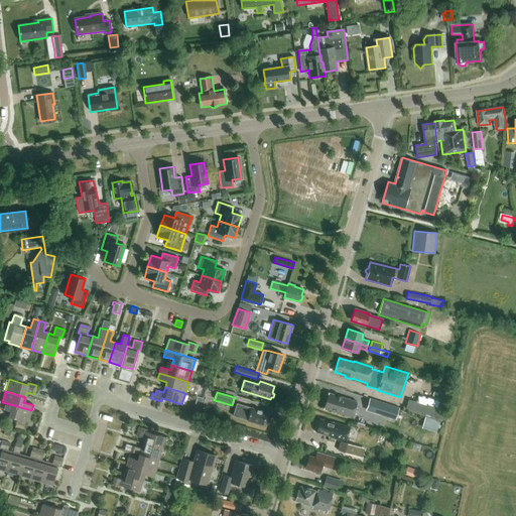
[(357,402),(328,393),(328,394),(326,394),(325,398),(326,400),(324,408),(352,417),(353,414),(355,414),(357,408),(355,407),(357,402)]
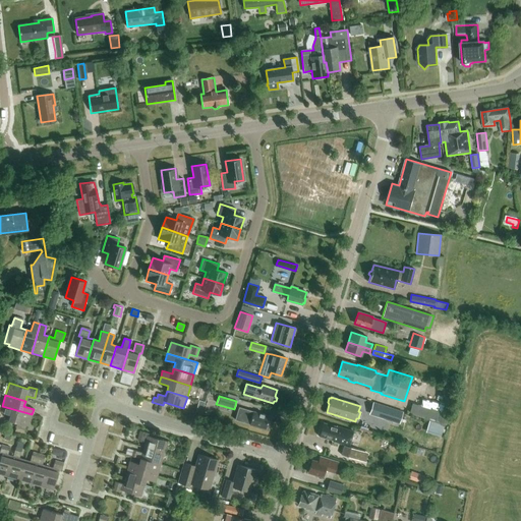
[(372,402),(369,414),(399,424),(403,412),(372,402)]
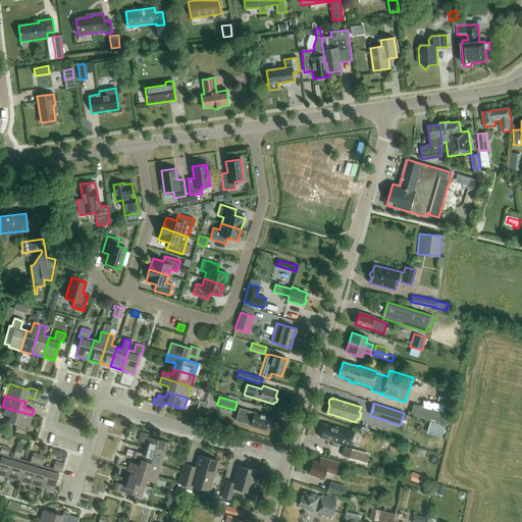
[(410,415),(447,426),(450,415),(413,404),(410,415)]
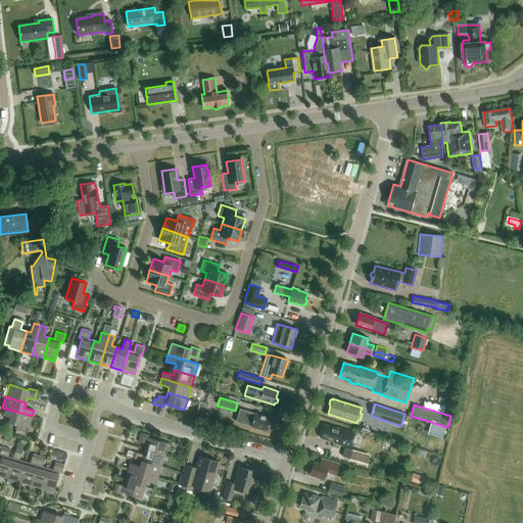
[(28,428),(32,416),(2,408),(0,414),(9,417),(8,422),(28,428)]
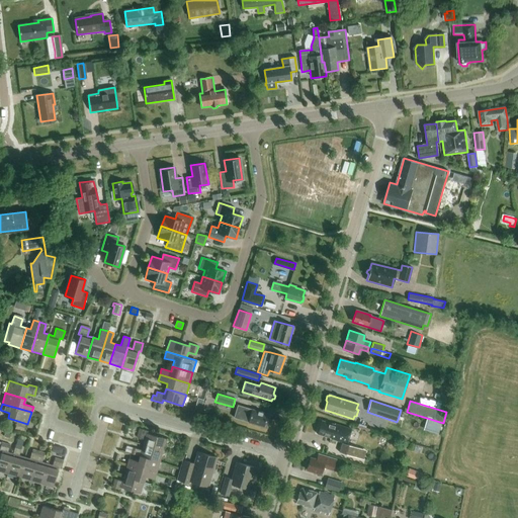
[(264,427),(268,414),(237,405),(234,418),(264,427)]
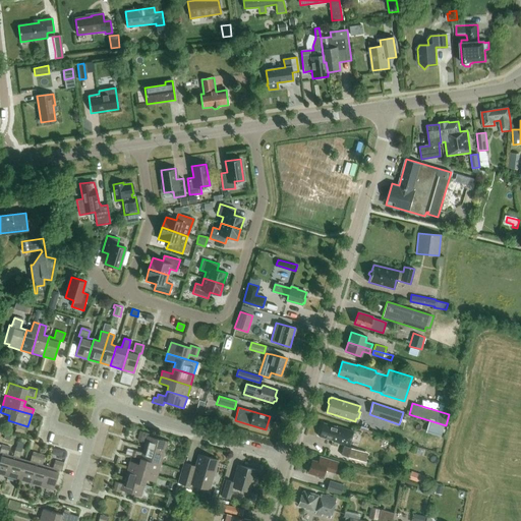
[(382,432),(384,424),(362,419),(360,427),(382,432)]
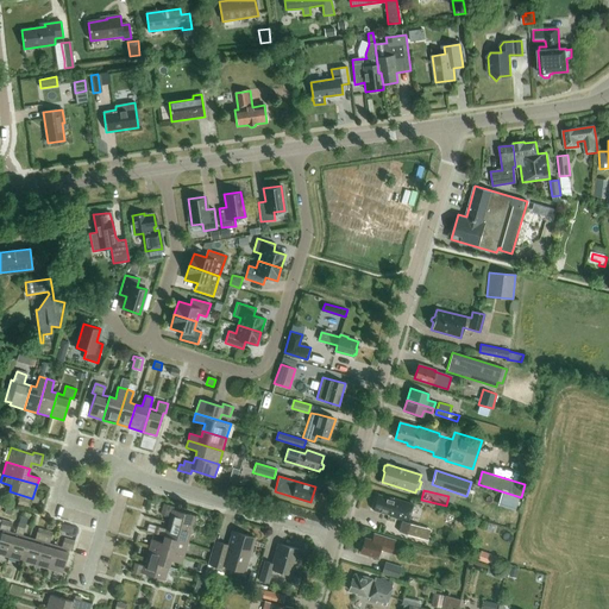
[(501,496),(500,503),(506,506),(514,508),(518,496),(503,493),(501,496)]
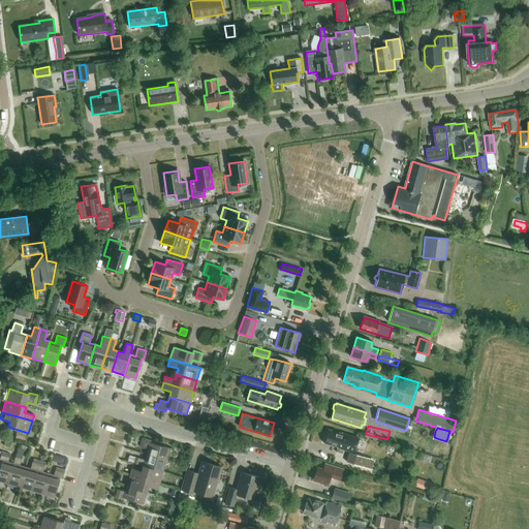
[(324,441),(323,443),(338,447),(337,447),(349,452),(349,453),(346,462),(353,464),(365,464),(366,458),(351,453),(352,453),(354,453),(359,438),(341,433),(341,434),(328,430),(327,435),(324,436),(323,440),(324,441)]
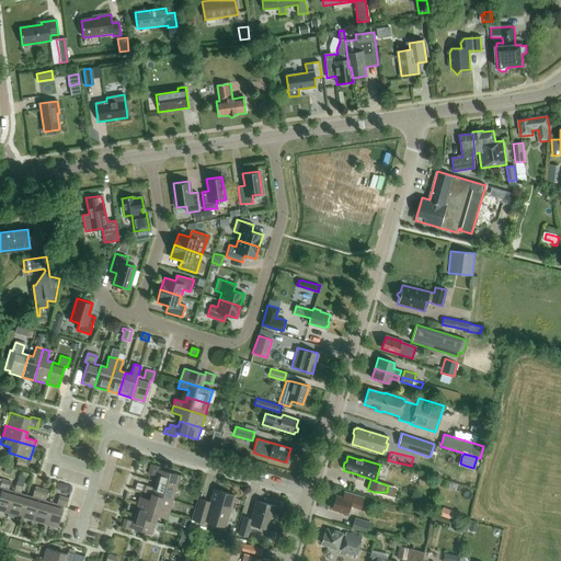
[(155,481),(176,488),(180,474),(159,469),(160,466),(151,464),(148,473),(157,476),(155,481)]
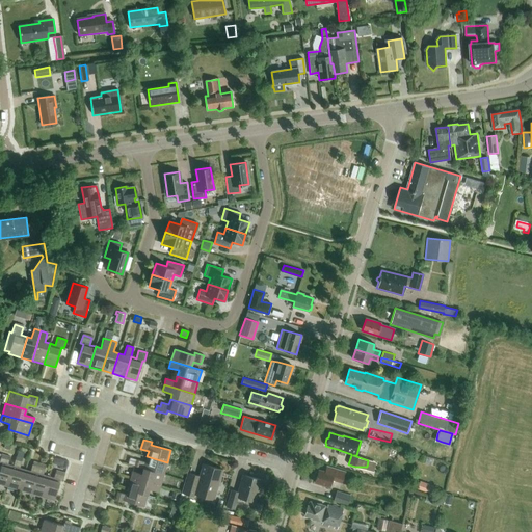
[(0,467),(0,484),(6,486),(12,466),(7,464),(10,456),(1,454),(0,456),(0,462),(1,463),(0,467)]
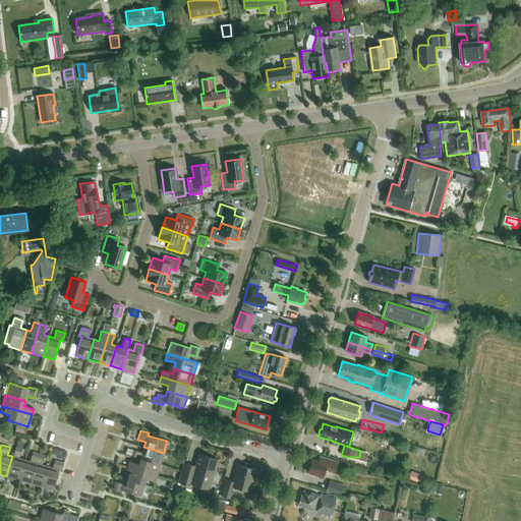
[(6,476),(18,480),(24,460),(19,458),(21,449),(15,447),(12,456),(6,476)]
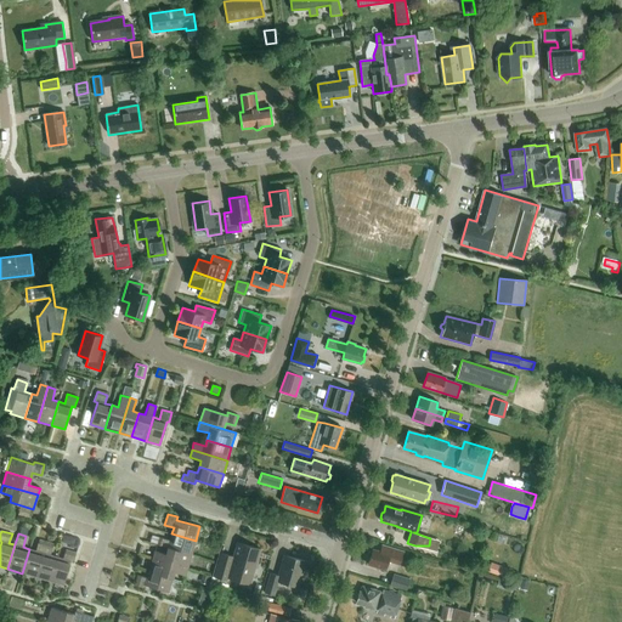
[(191,554),(196,541),(171,533),(170,539),(158,537),(156,544),(168,548),(191,554)]
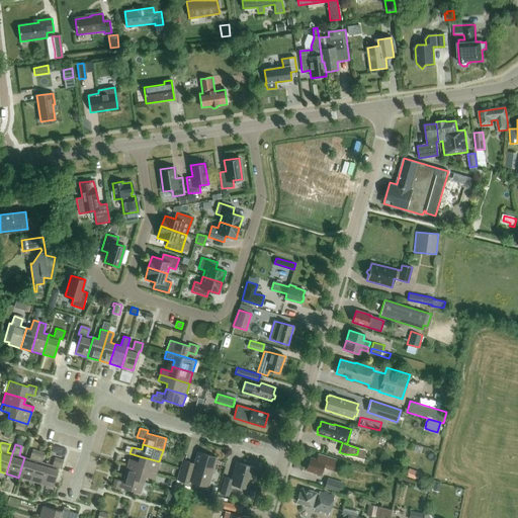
[(18,478),(29,481),(37,451),(31,449),(29,458),(24,457),(18,478)]
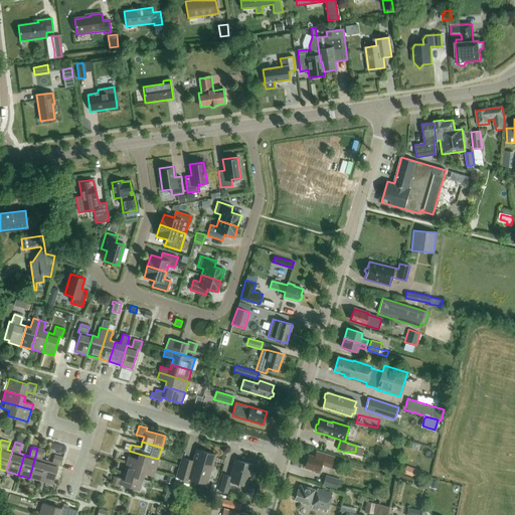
[(40,481),(46,461),(41,460),(43,451),(37,449),(29,478),(40,481)]
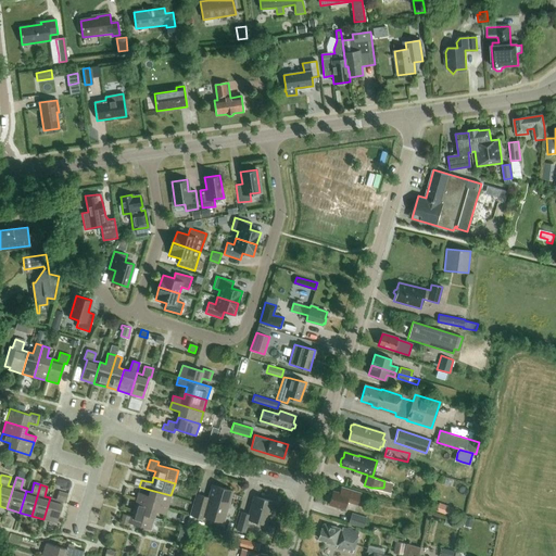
[(223,521),(232,491),(212,484),(207,497),(198,494),(191,516),(202,519),(203,516),(223,521)]
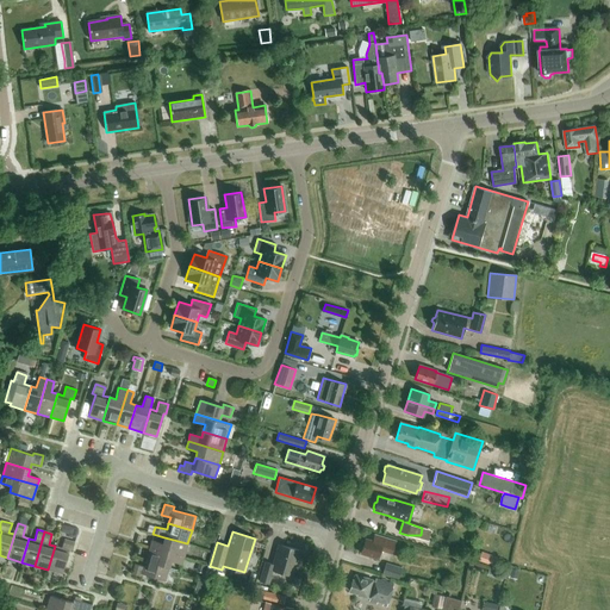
[(375,533),(373,539),(372,541),(365,539),(360,554),(378,559),(381,549),(391,552),(396,540),(375,533)]
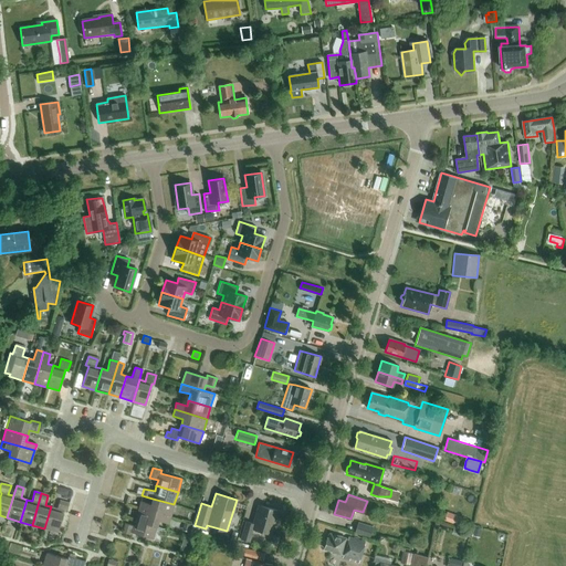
[(170,516),(174,504),(153,499),(150,504),(140,501),(138,507),(170,516)]
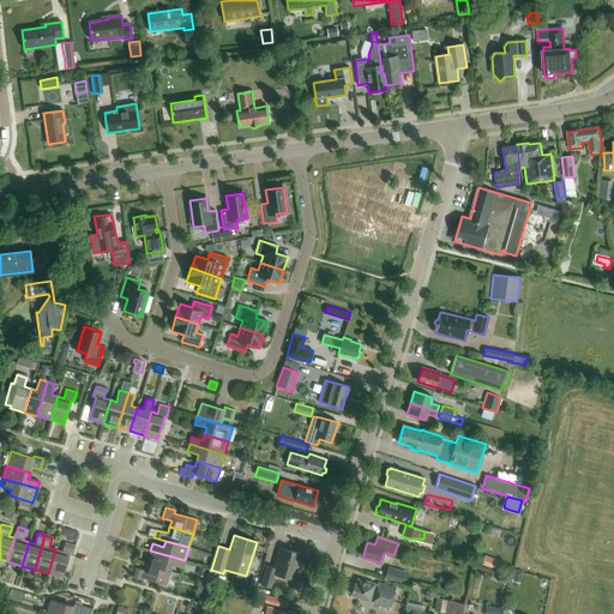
[(55,549),(48,573),(62,578),(68,554),(72,555),(74,546),(64,542),(61,552),(55,549)]
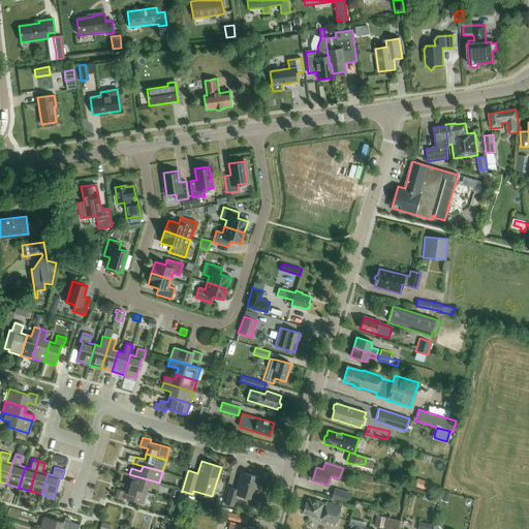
[(252,498),(258,477),(242,473),(237,490),(229,488),(224,504),(232,506),(236,494),(252,498)]
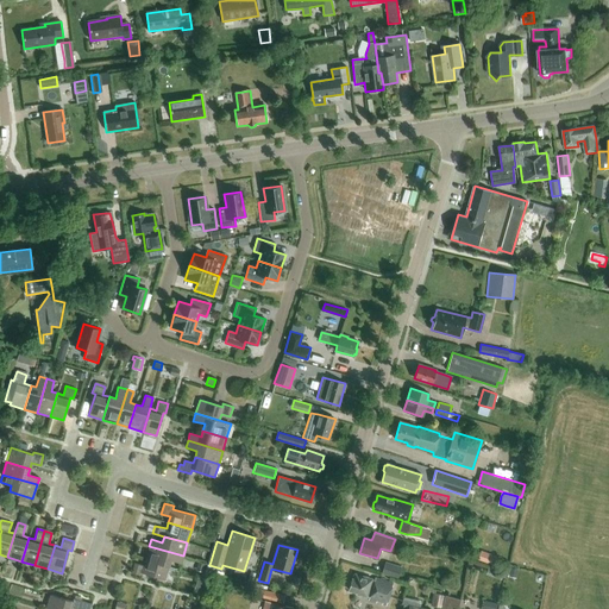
[(181,563),(183,556),(149,546),(145,559),(169,566),(170,560),(181,563)]
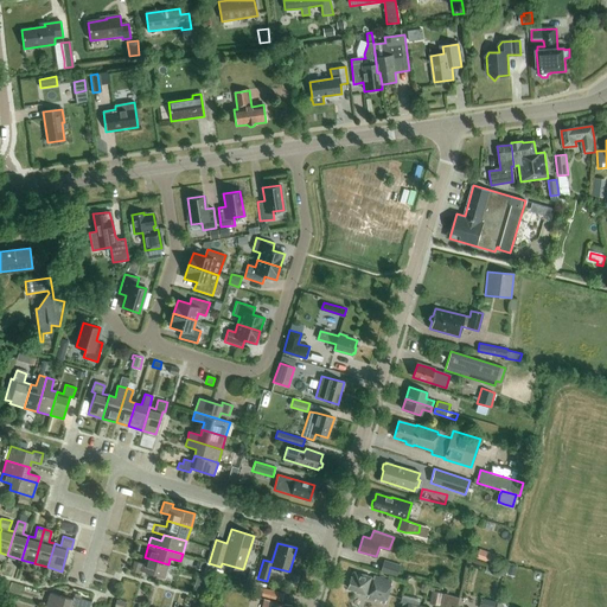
[(497,555),(479,549),(477,558),(493,564),(497,555)]
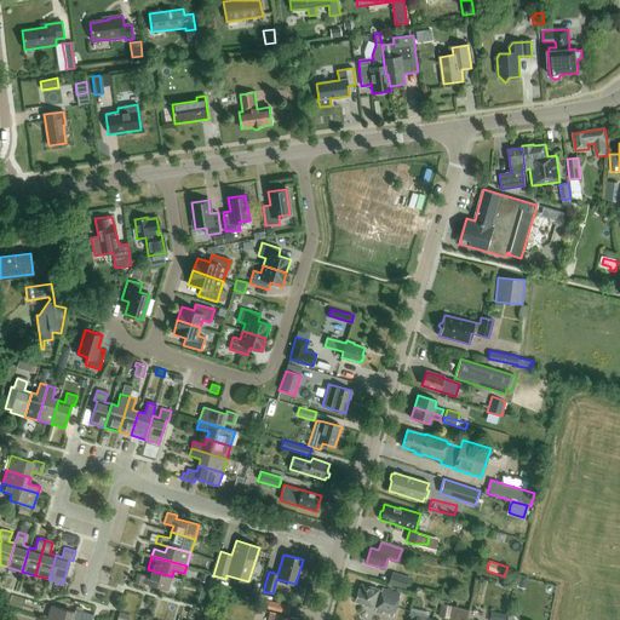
[(167,590),(172,577),(148,569),(147,575),(137,573),(135,584),(143,586),(144,584),(167,590)]
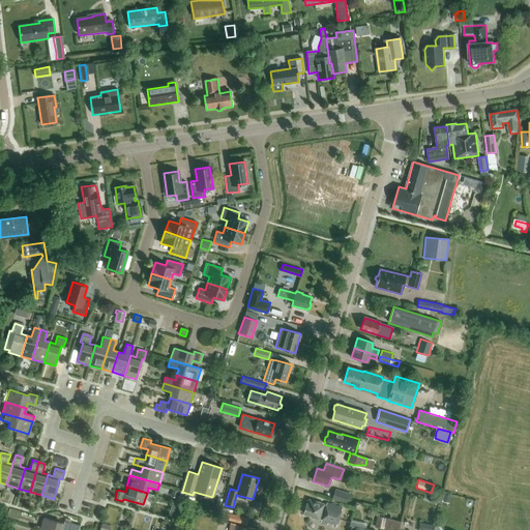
[(348,493),(334,489),(332,500),(346,503),(348,493)]
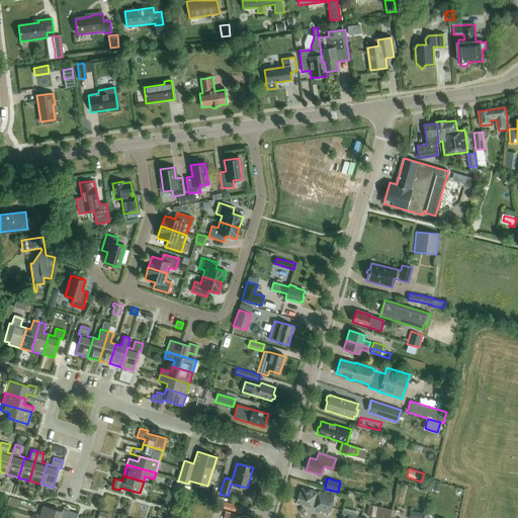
[(325,513),(325,514),(328,515),(334,497),(319,492),(318,495),(315,494),(315,493),(300,489),(296,502),(303,504),(303,505),(311,507),(311,508),(314,509),(313,511),(319,512),(319,511),(325,513)]
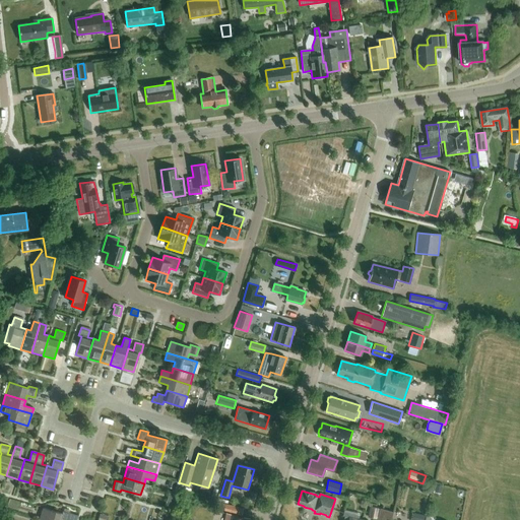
[(243,508),(219,503),(217,509),(241,515),(243,508)]
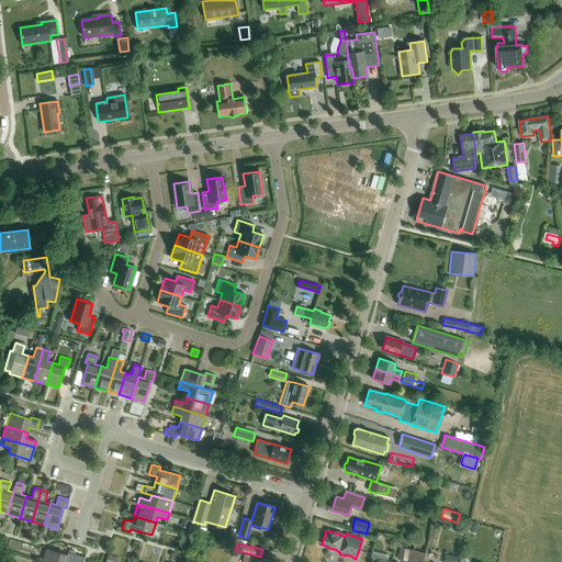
[(409,550),(400,548),(397,558),(407,560),(409,550)]
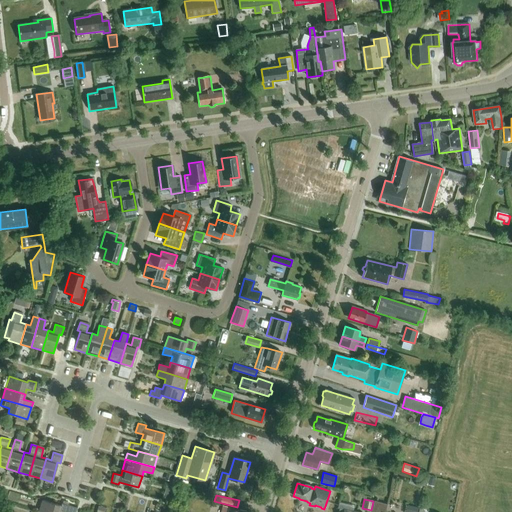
[(61,506),(49,502),(43,501),(42,500),(38,511),(40,511),(75,511),(77,508),(61,503),(61,506)]
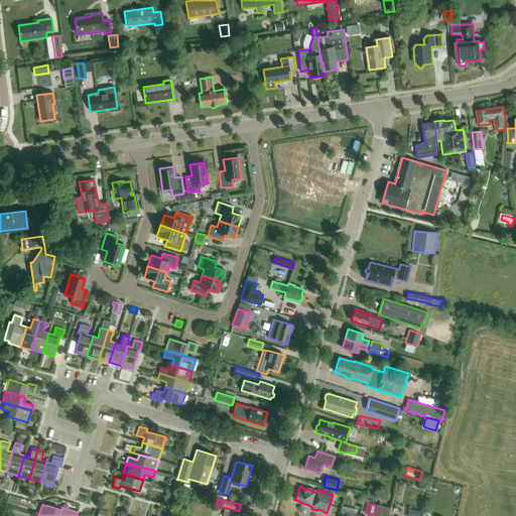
[(387,515),(389,507),(376,505),(373,515),(387,515)]
